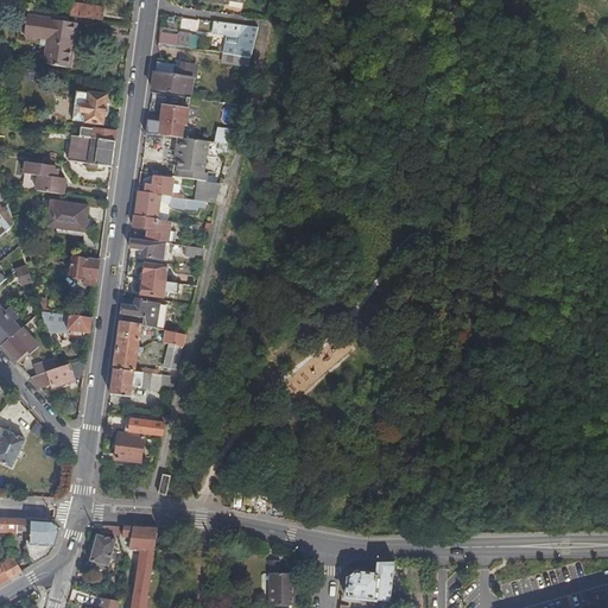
[(106,18),(108,6),(73,2),(70,13),(84,16),(106,18)]
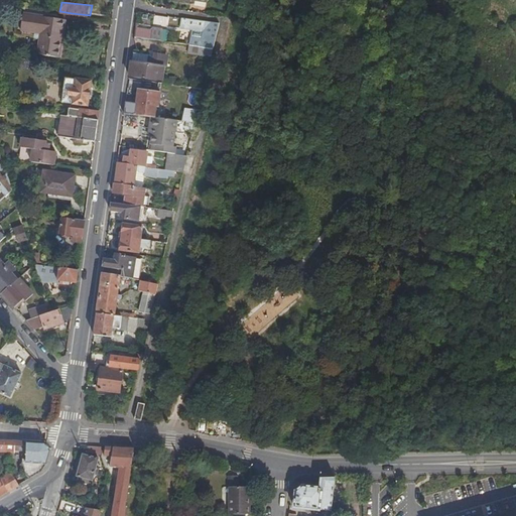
[(38,52),(61,55),(66,18),(24,12),(22,29),(41,32),(38,52)]
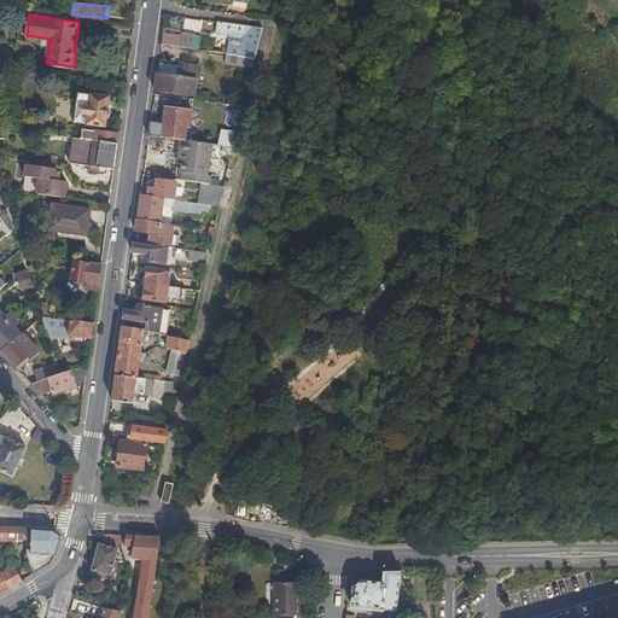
[(263,25),(219,19),(216,31),(246,38),(245,46),(228,44),(227,53),(256,57),(263,25)]
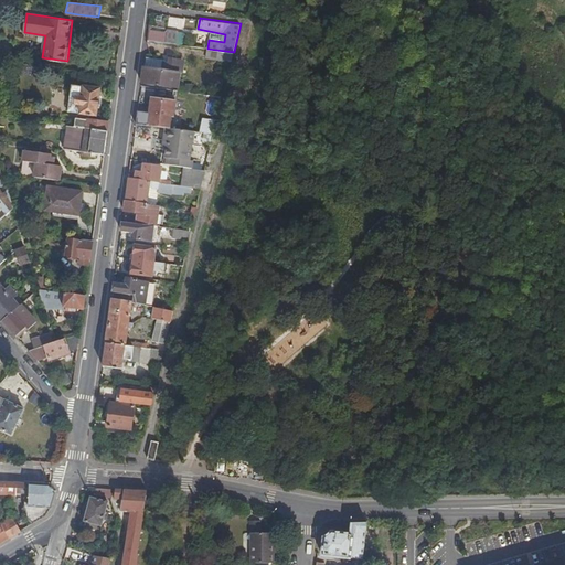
[(168,27),(166,42),(182,44),(184,31),(179,30),(179,29),(168,27)]
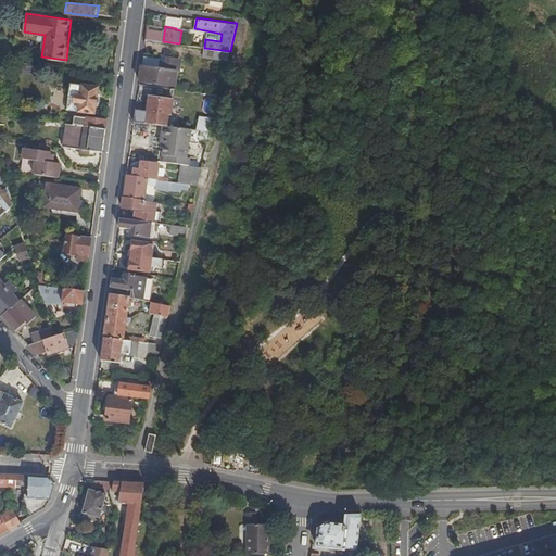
[(164,32),(146,28),(144,38),(163,41),(164,32)]
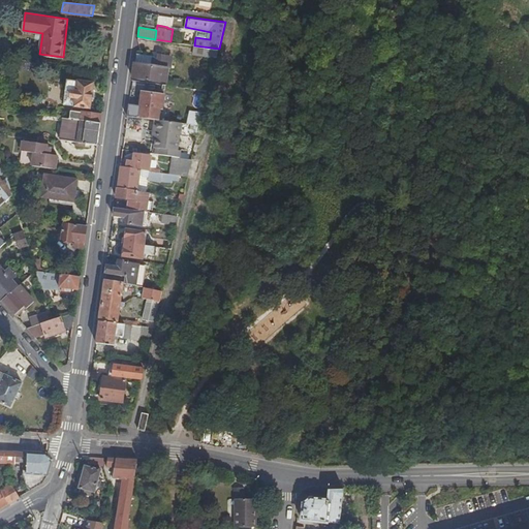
[(219,49),(194,45),(192,54),(217,58),(219,49)]
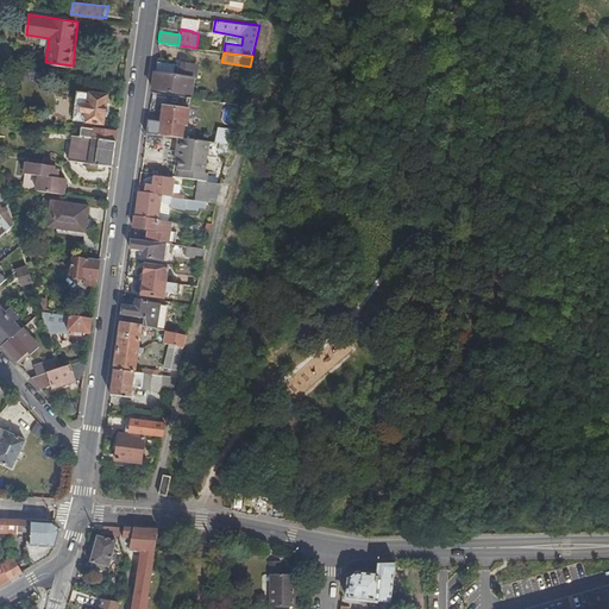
[(156,64),(155,71),(174,75),(175,70),(181,71),(182,68),(156,64)]
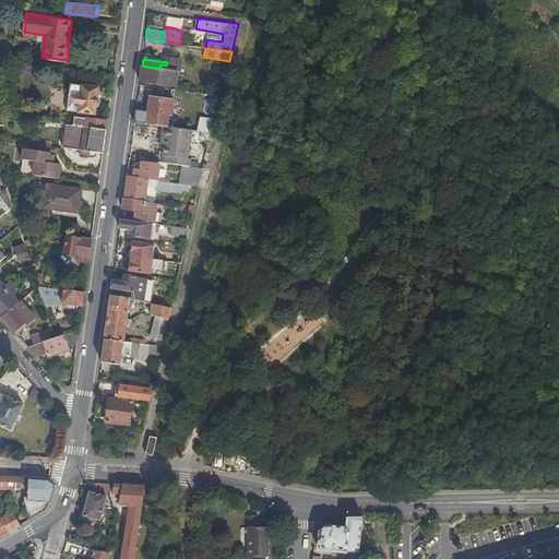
[(161,64),(159,69),(177,71),(178,71),(179,62),(167,60),(167,62),(166,66),(161,64)]
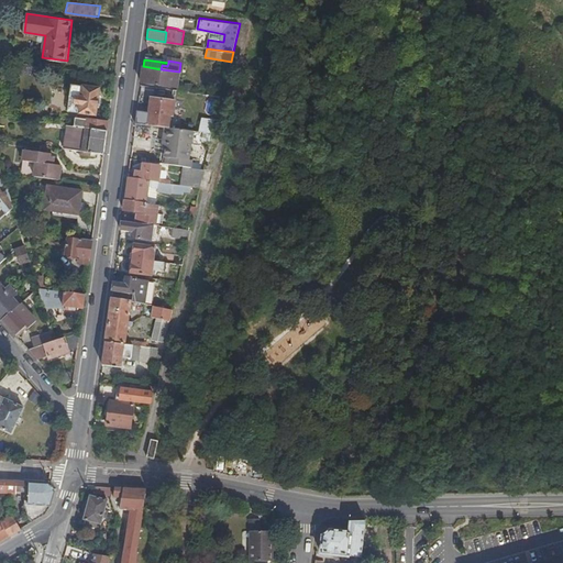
[(143,66),(140,85),(176,89),(178,72),(161,69),(143,66)]
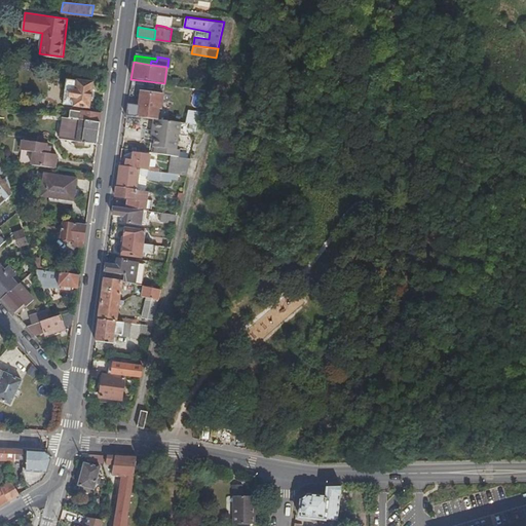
[(71,104),(89,106),(91,82),(67,78),(66,90),(70,90),(70,98),(71,98),(71,104)]
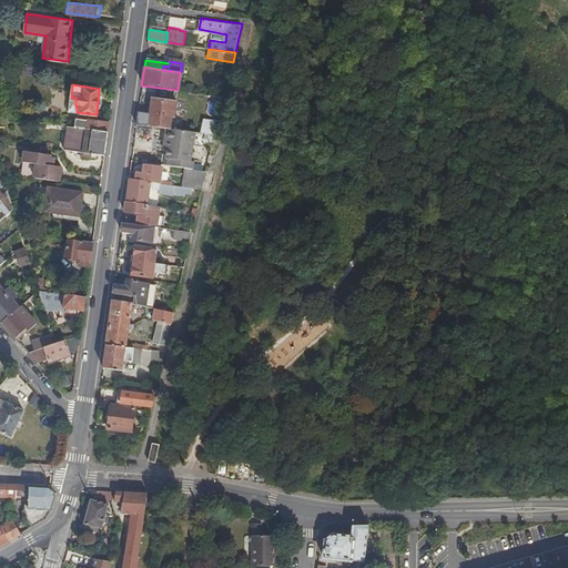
[(215,135),(224,97),(209,94),(200,133),(215,135)]
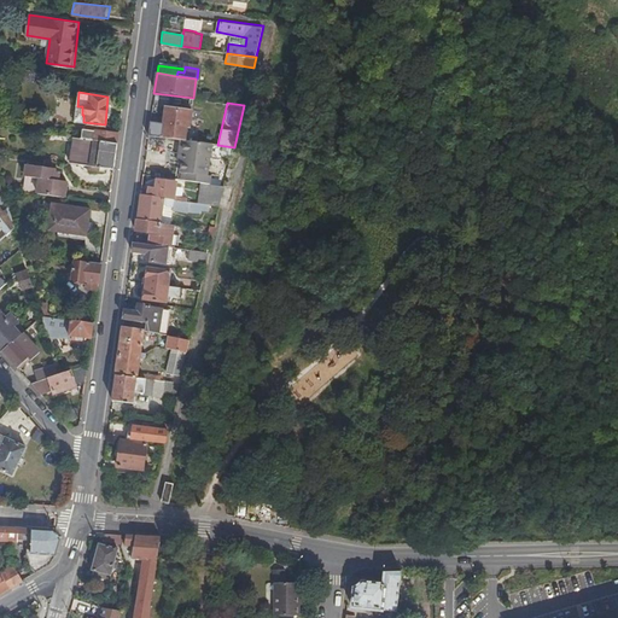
[(150,121),(149,134),(182,140),(184,140),(188,109),(165,105),(162,122),(150,121)]
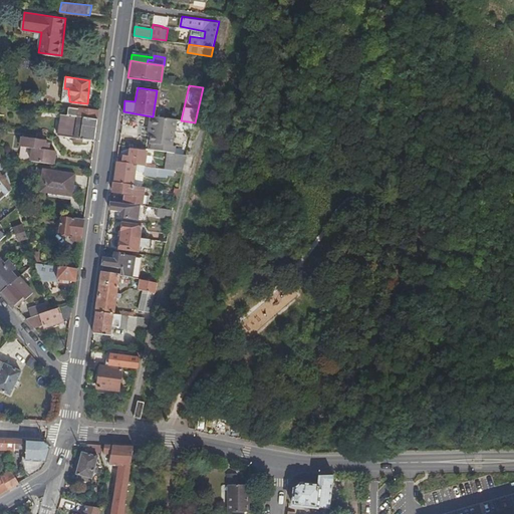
[(78,116),(79,110),(79,108),(69,107),(69,114),(73,115),(78,116)]
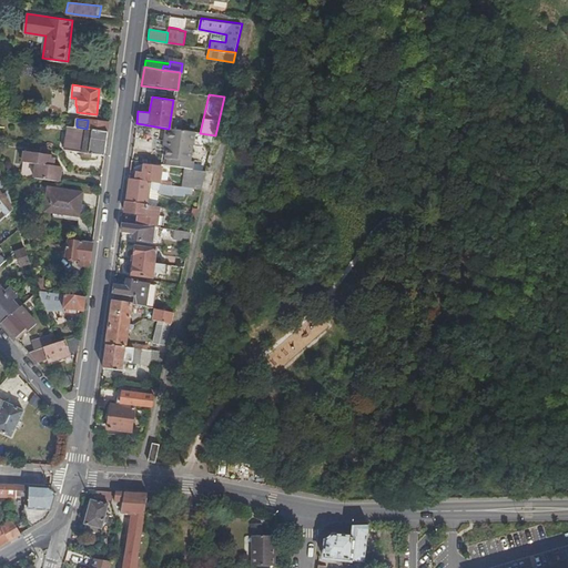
[(108,131),(109,122),(88,120),(88,122),(87,129),(108,131)]
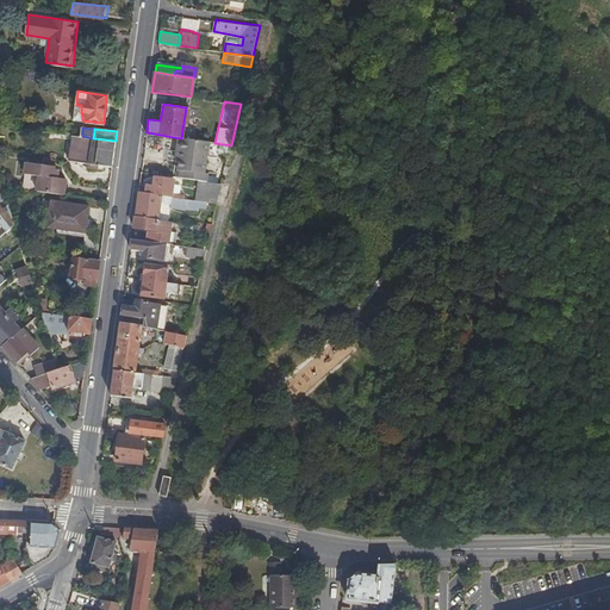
[(112,167),(116,141),(93,138),(87,137),(82,136),(72,135),(69,160),(112,167)]
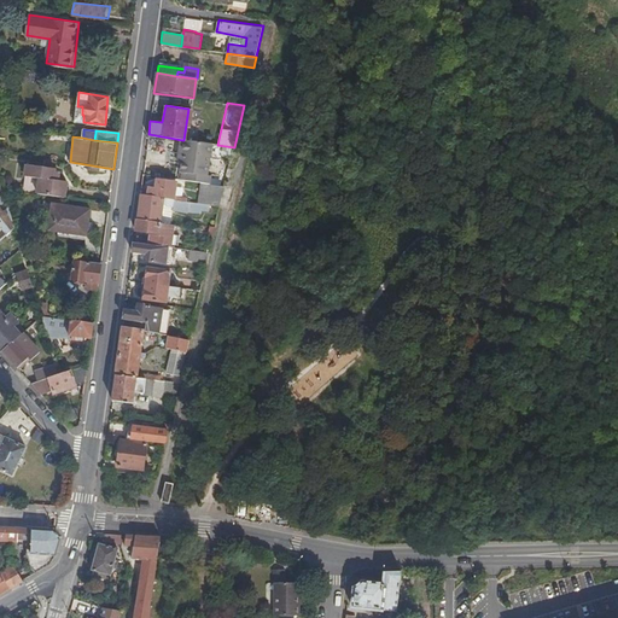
[(184,140),(182,140),(179,170),(180,170),(179,179),(207,182),(209,182),(211,174),(208,173),(211,145),(184,140)]
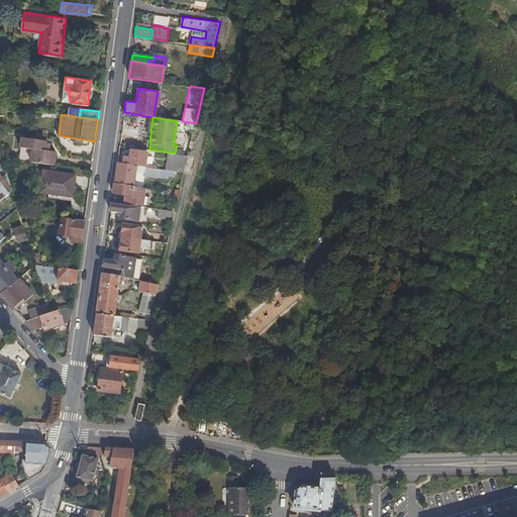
[(19,160),(54,166),(56,151),(47,150),(48,143),(44,142),(45,138),(43,137),(36,136),(22,134),(19,160)]
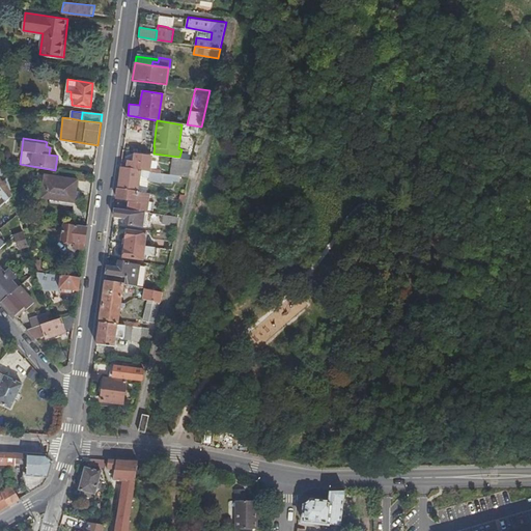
[(128,161),(127,168),(158,171),(158,167),(147,166),(148,156),(135,154),(134,161),(128,161)]
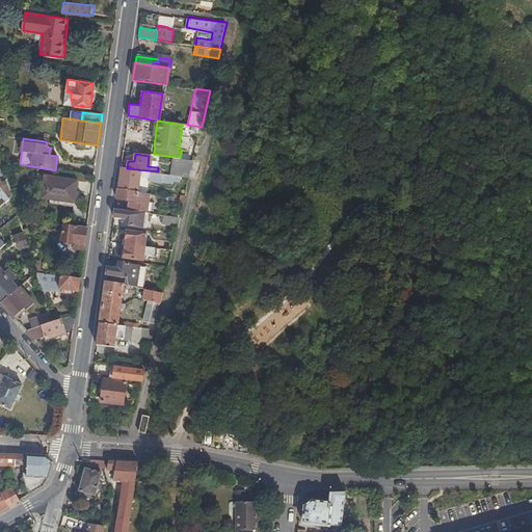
[(180,157),(178,157),(176,174),(183,175),(190,176),(194,159),(180,157)]
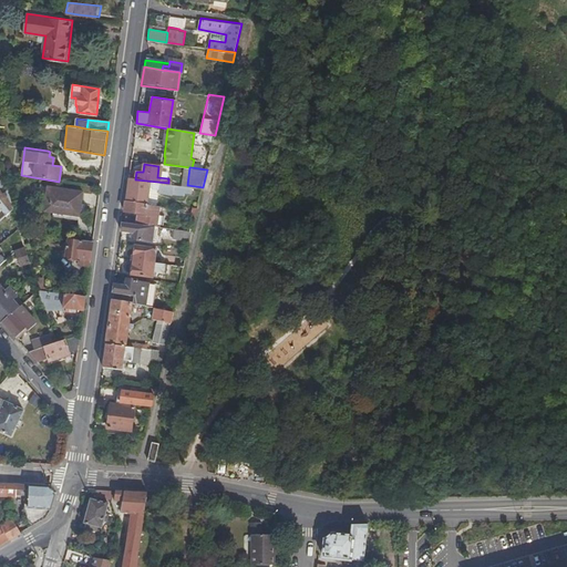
[(0,218),(12,208),(1,173),(0,173),(0,218)]
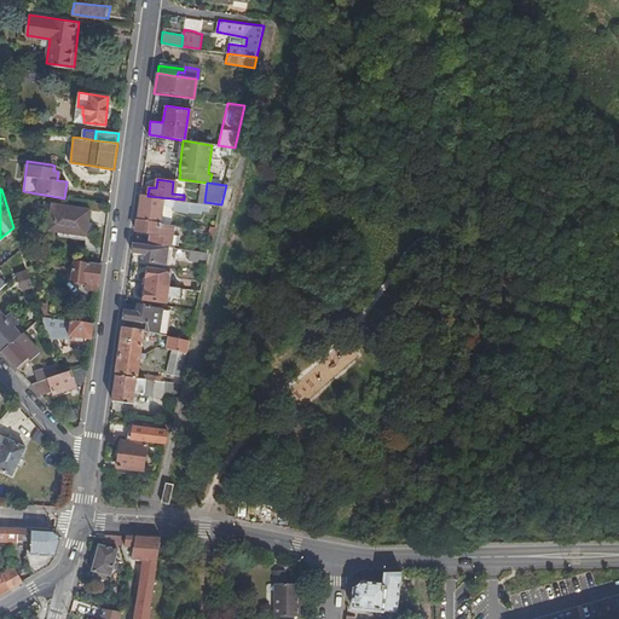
[(140,195),(137,219),(161,223),(163,206),(173,207),(172,210),(202,214),(203,210),(204,202),(184,200),(148,196),(140,195)]
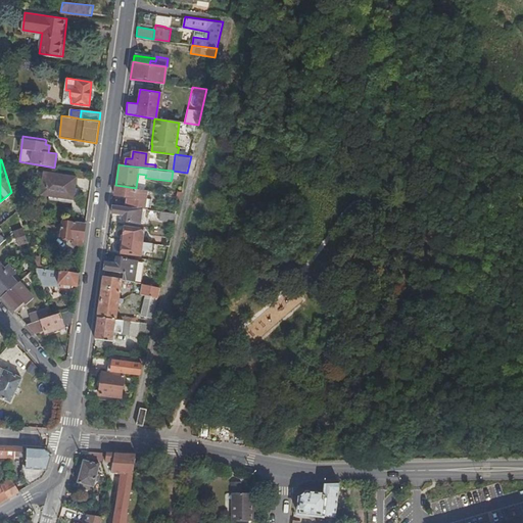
[(72,199),(75,177),(44,173),(40,194),(72,199)]
